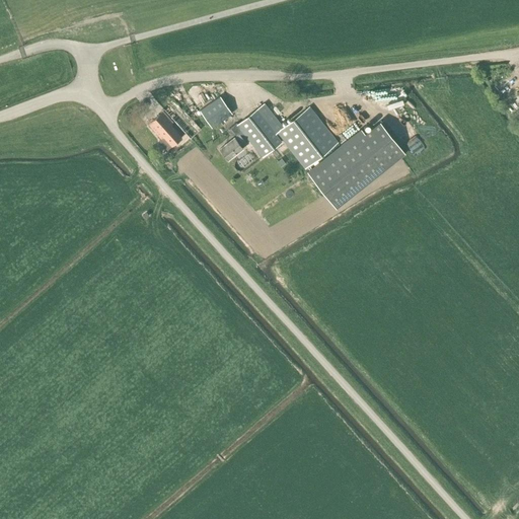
[(518,94),(512,98),(508,93),(518,86),(518,83),(514,74),(496,84),(503,95),(512,109),(518,104),(518,103),(518,94)]
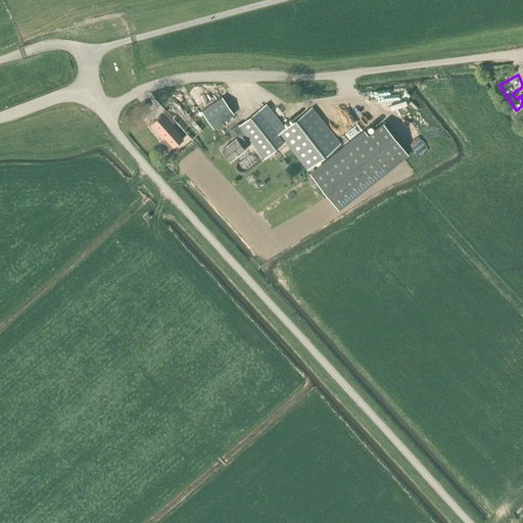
[(384,100),(385,105),(401,103),(400,96),(396,96),(395,90),(377,92),(378,101),(384,100)]
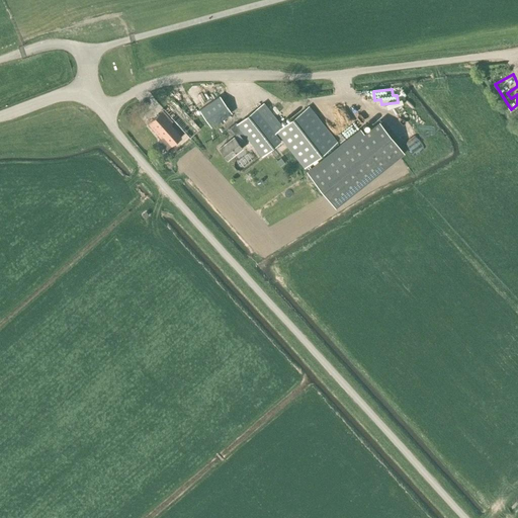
[(209,126),(221,119),(230,113),(219,96),(198,110),(209,126)]
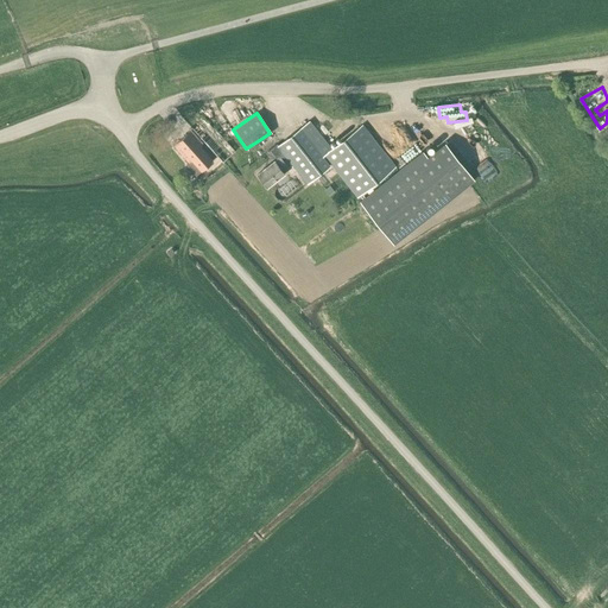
[(306,184),(310,182),(329,166),(324,160),(327,159),(356,197),(394,168),(361,126),(331,150),(310,121),(277,146),(277,145),(268,150),(277,160),(274,163),(273,162),(257,175),(266,188),(283,175),(280,170),(285,166),(289,163),(306,184)]
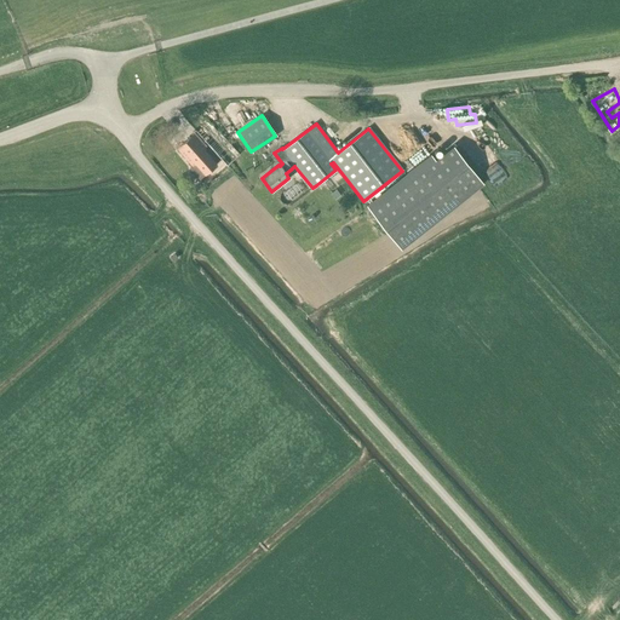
[(199,179),(216,165),(202,150),(205,148),(194,135),(177,149),(191,167),(189,168),(199,179)]
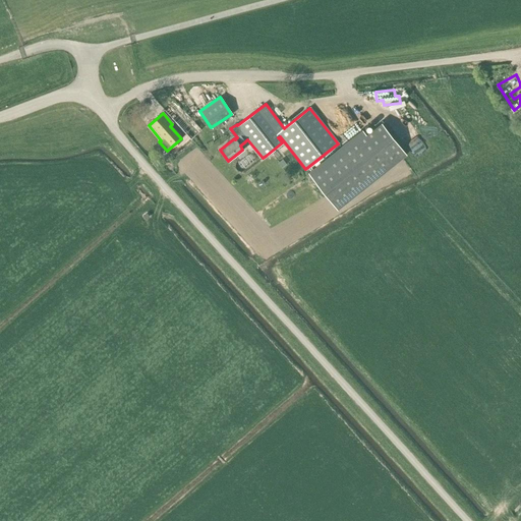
[(406,155),(381,122),(365,133),(361,128),(307,172),(337,210),(406,155)]
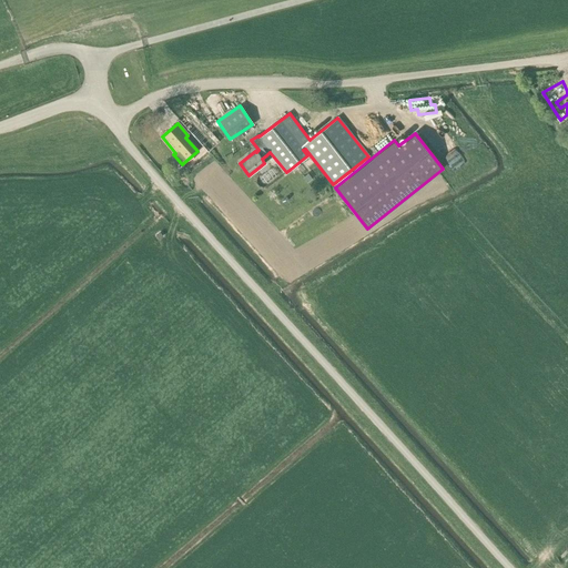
[(462,151),(447,163),(455,173),(470,160),(462,151)]
